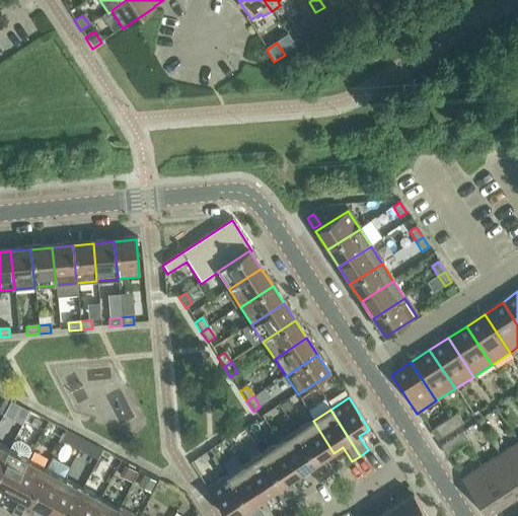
[(456,416),(450,419),(457,430),(462,426),(456,416)]
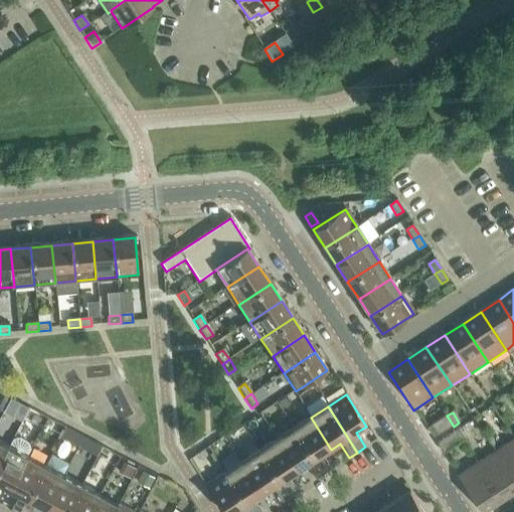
[(447,415),(442,419),(449,430),(454,427),(447,415)]
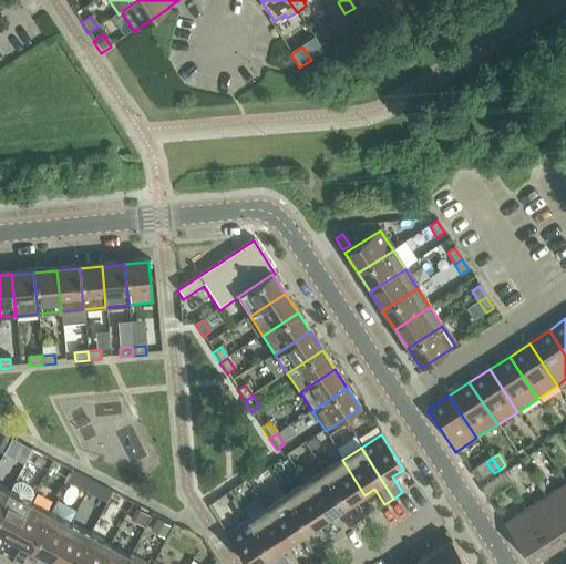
[(342,460),(323,472),(356,523),(364,518),(354,502),(364,495),(342,460)]
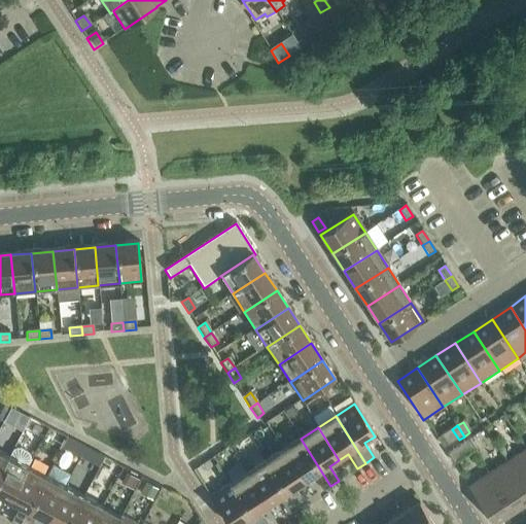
[(452,429),(446,432),(453,444),(459,440),(452,429)]
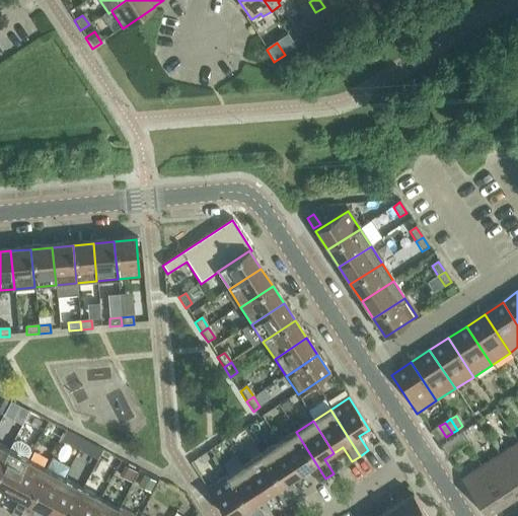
[(439,426),(434,430),(441,440),(446,437),(439,426)]
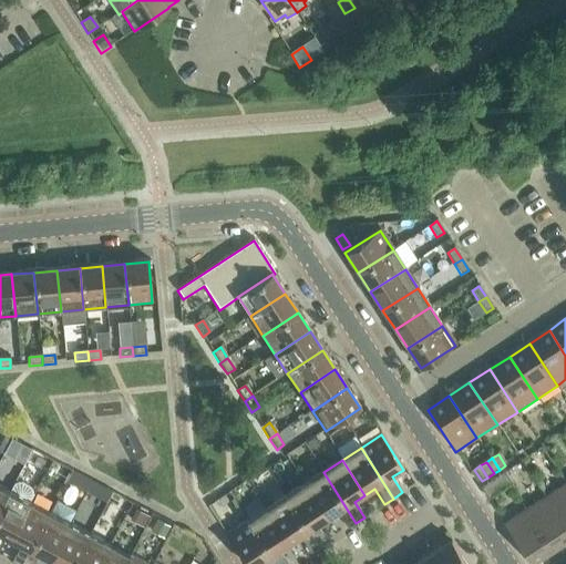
[(71,472),(65,483),(86,494),(92,483),(71,472)]
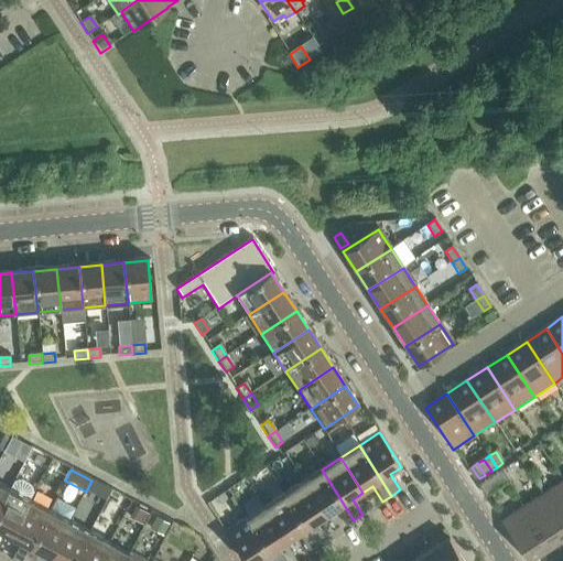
[(322,470),(303,483),(325,517),(335,510),(345,526),(354,520),(322,470)]
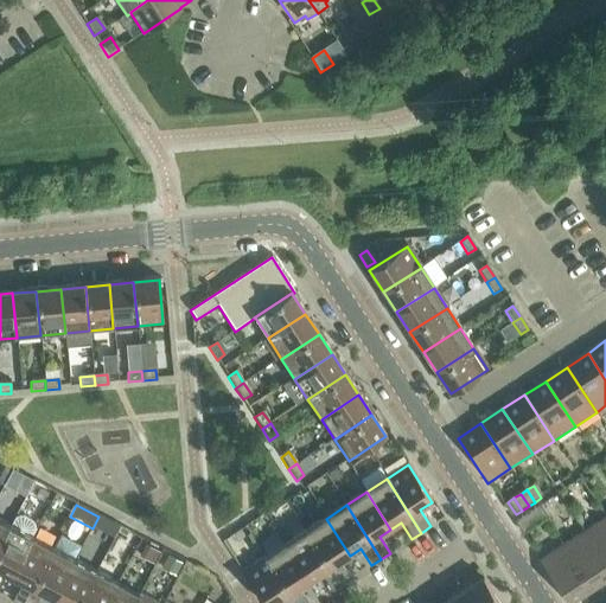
[(540,507),(534,511),(542,524),(548,519),(540,507)]
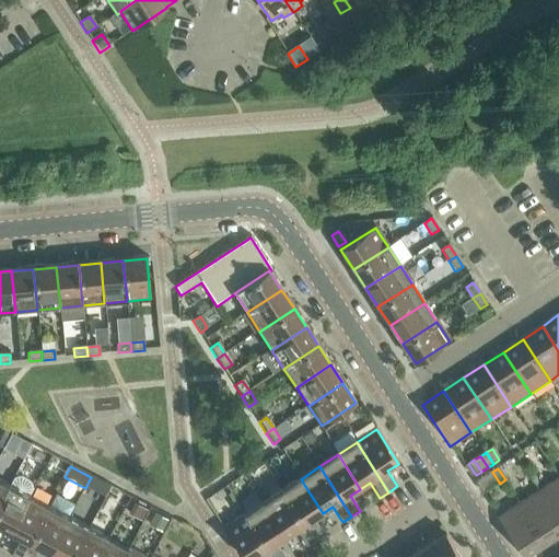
[(492,472),(487,476),(493,487),(500,484),(492,472)]
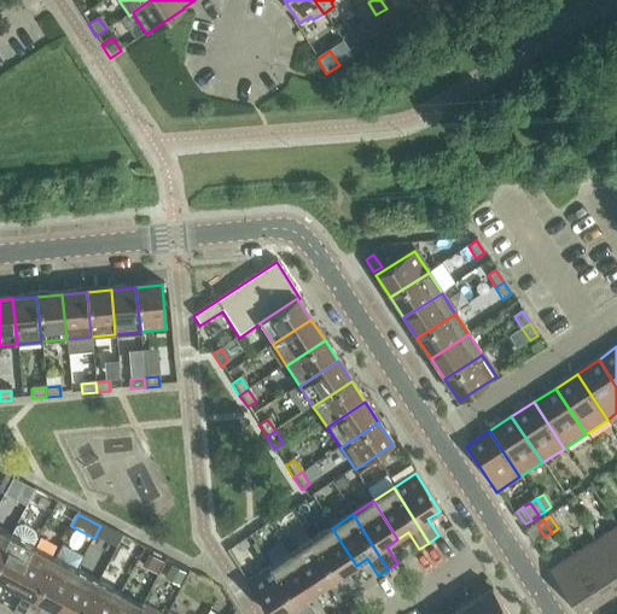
[(537,525),(530,528),(539,542),(545,537),(537,525)]
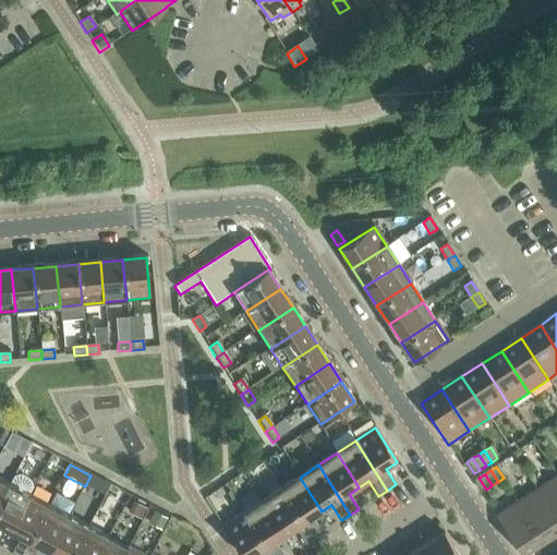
[(91,475),(85,486),(105,496),(110,486),(91,475)]
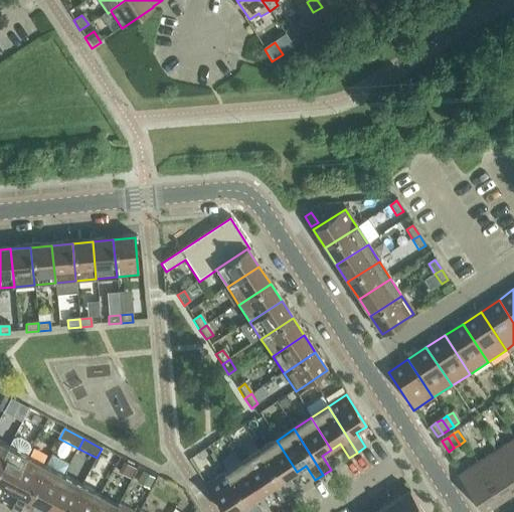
[(8,448),(0,463),(0,486),(9,491),(26,458),(30,451),(29,450),(28,447),(26,444),(20,441),(16,440),(13,442),(12,441),(8,448)]
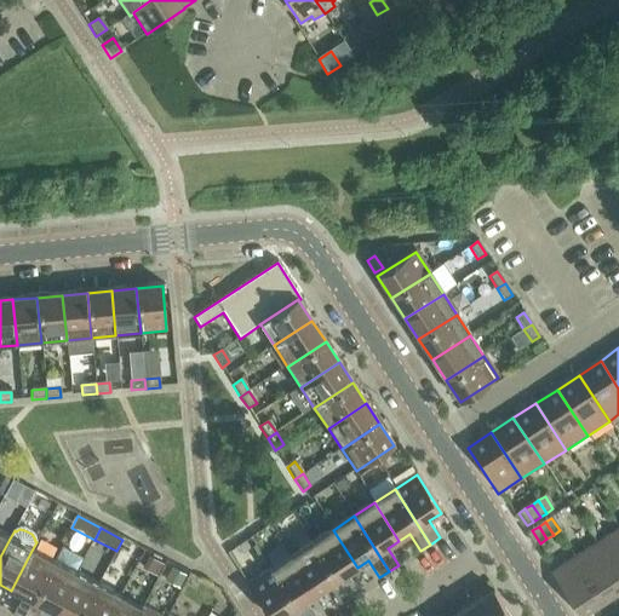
[(333,530),(311,543),(348,598),(357,592),(347,575),(357,568),(333,530)]
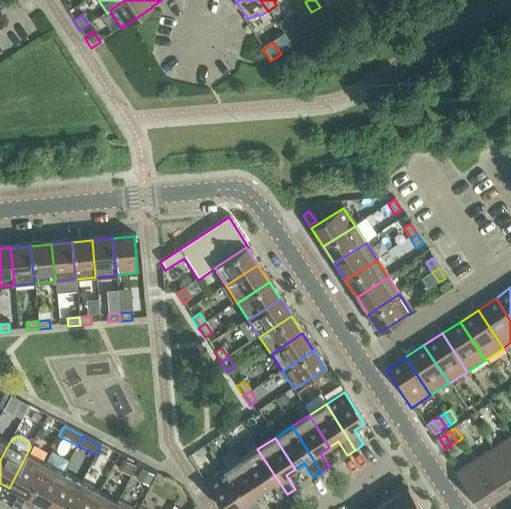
[(446,449),(439,438),(434,442),(440,452),(446,449)]
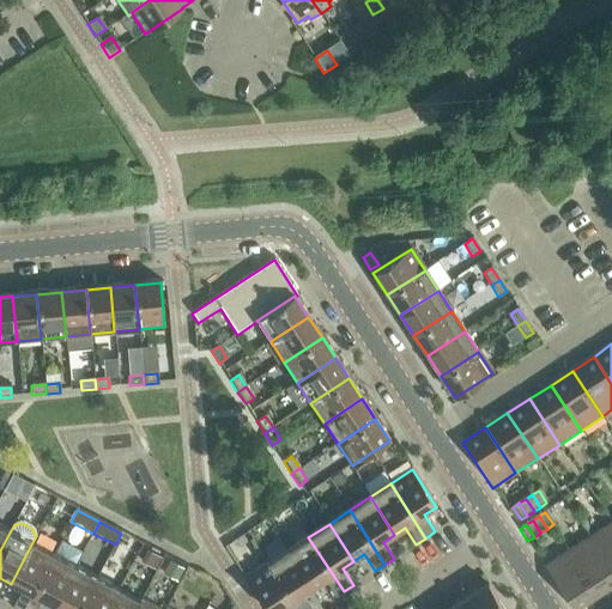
[(611,525),(611,524),(589,539),(611,572),(611,525)]
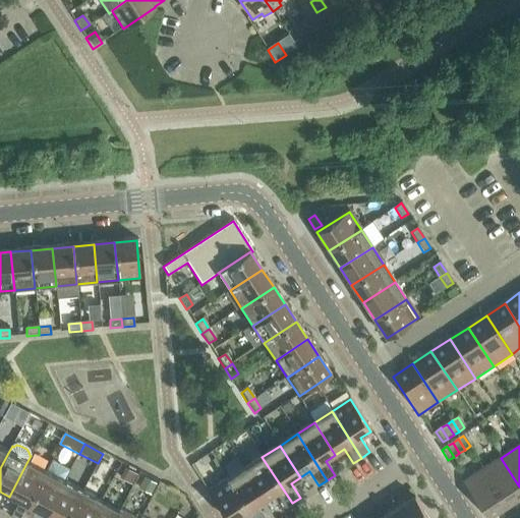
[(0,468),(8,453),(0,449),(0,468)]
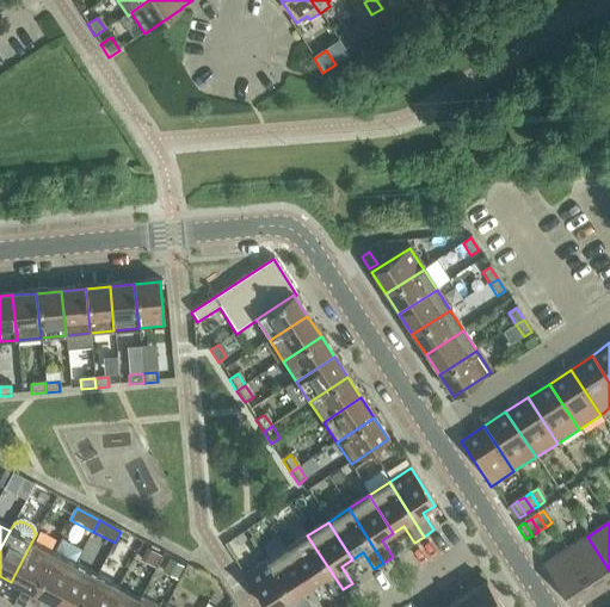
[(307,536),(287,549),(312,586),(322,578),(333,595),(343,589),(307,536)]
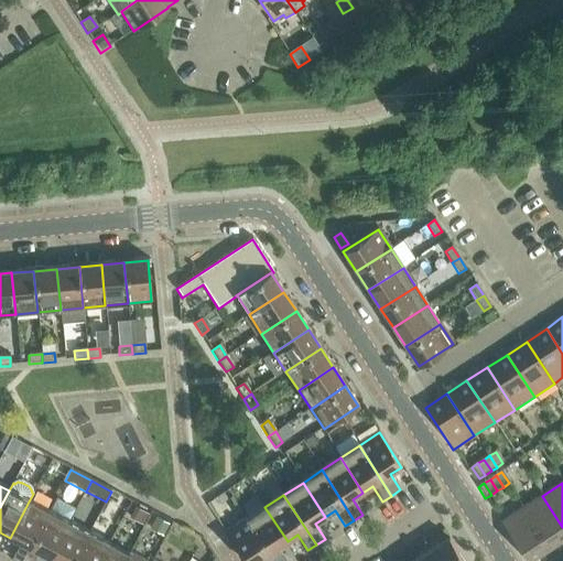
[(562,527),(542,496),(522,508),(550,551),(562,541),(562,527)]
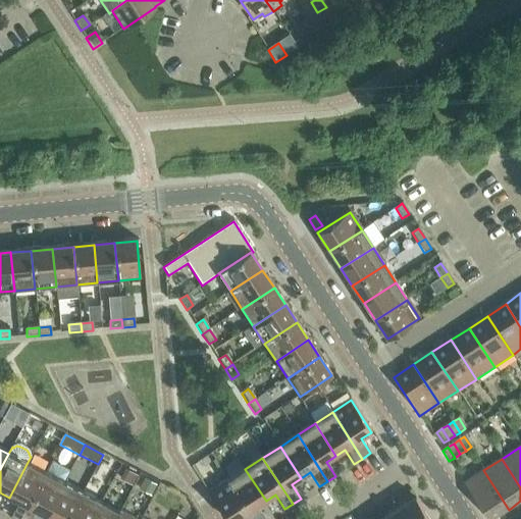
[(45,473),(21,518),(33,518),(36,512),(46,517),(64,483),(63,483),(69,472),(51,463),(46,474),(45,473)]
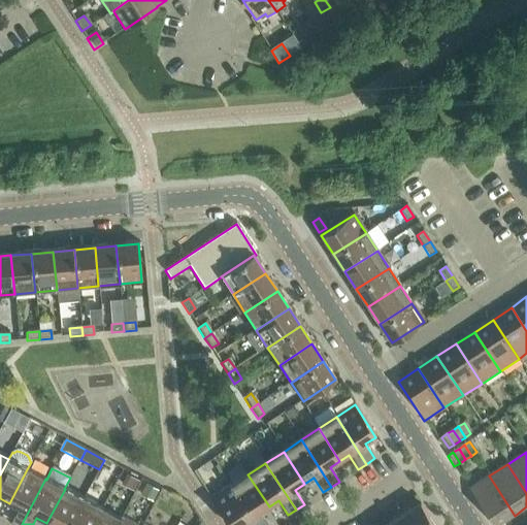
[(27,469),(9,503),(19,509),(10,524),(22,524),(45,479),(27,469)]
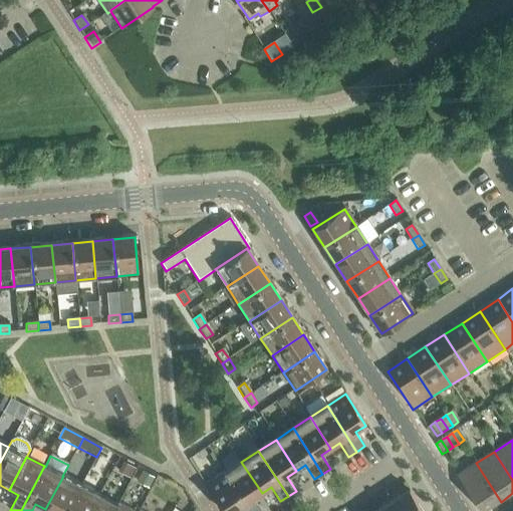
[(241,462),(224,473),(249,510),(260,510),(253,499),(262,493),(241,462)]
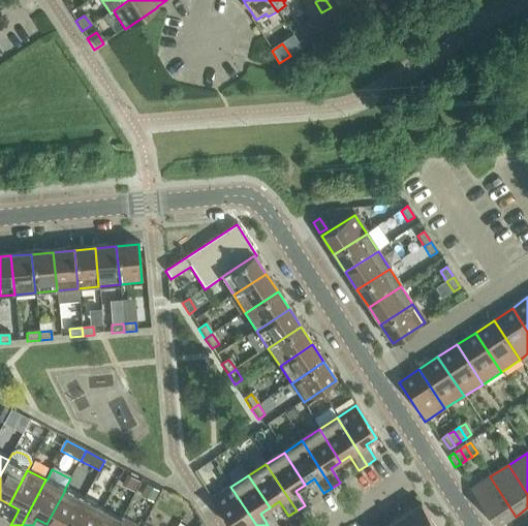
[(127,476),(122,487),(133,493),(138,483),(127,476)]
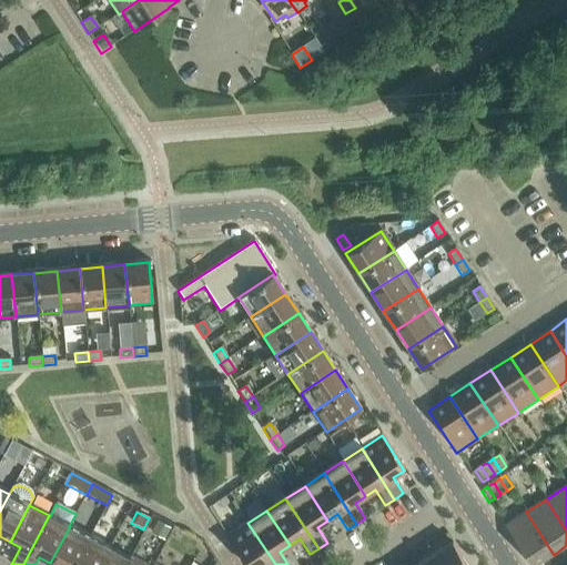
[(538,564),(554,555),(526,512),(505,526),(529,564),(538,564)]
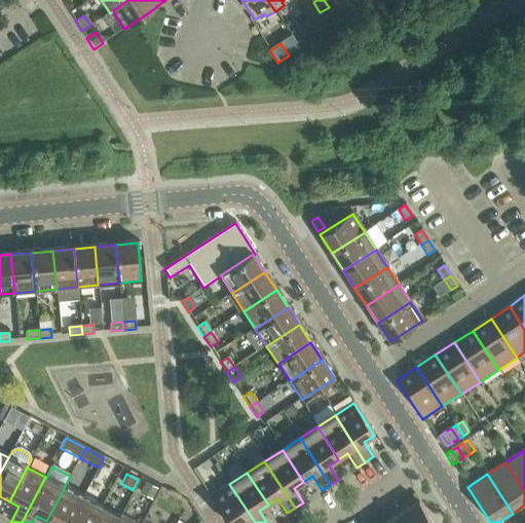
[(146,484),(140,494),(151,500),(157,490),(146,484)]
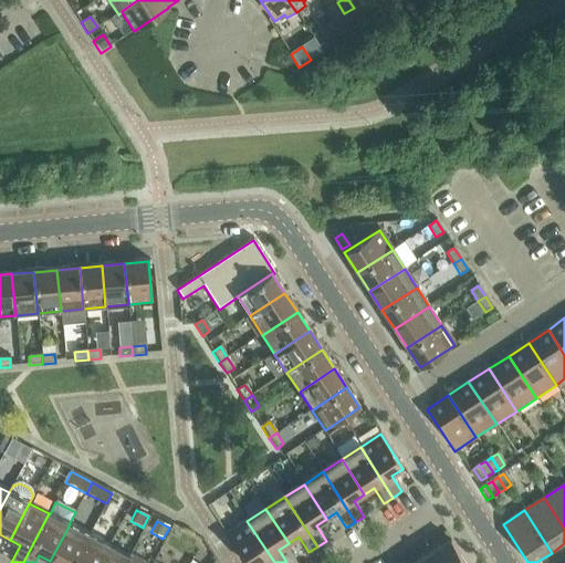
[(274,562),(247,521),(227,534),(246,562),(261,562),(274,562)]
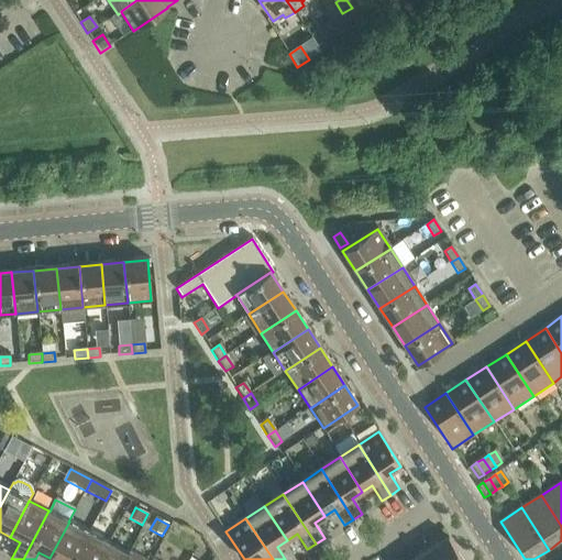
[(69,522),(50,558),(52,559),(75,559),(89,533),(69,522)]
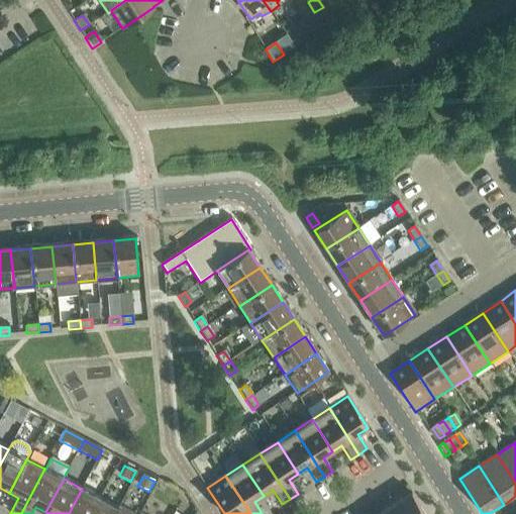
[(82,489),(69,513),(92,513),(100,498),(82,489)]
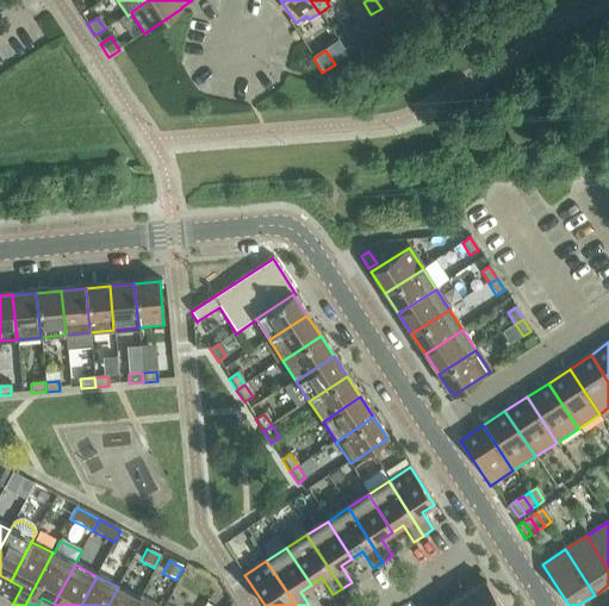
[(501,605),(485,582),(464,597),(470,605),(501,605)]
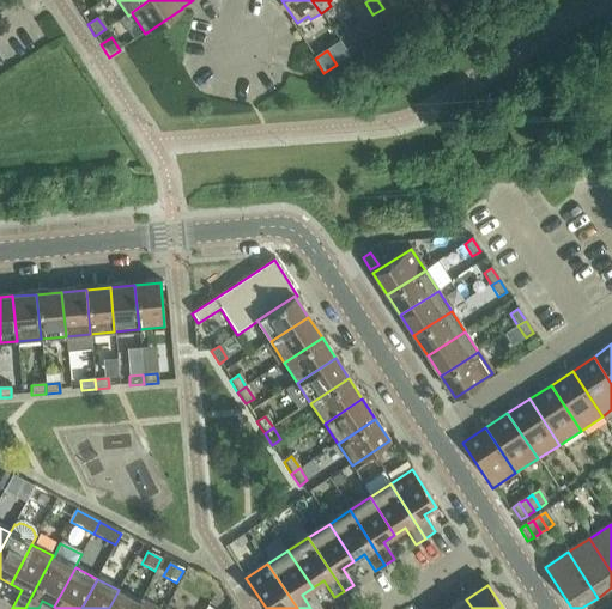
[(119,590),(109,608),(137,608),(140,602),(119,590)]
